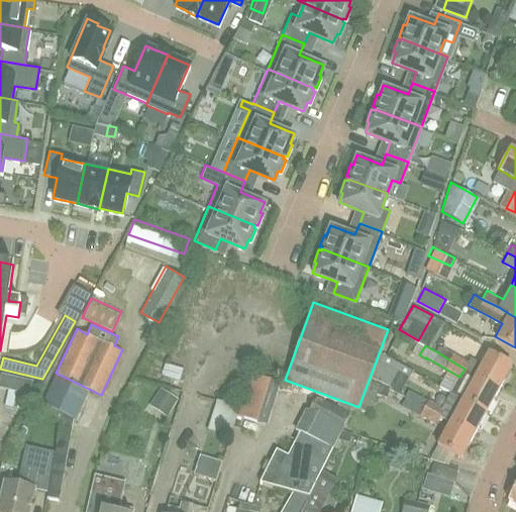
[(512,364),(488,350),(482,362),(470,355),(468,360),(442,345),(438,352),(442,355),(465,369),(475,374),(475,375),(498,388),(512,364)]
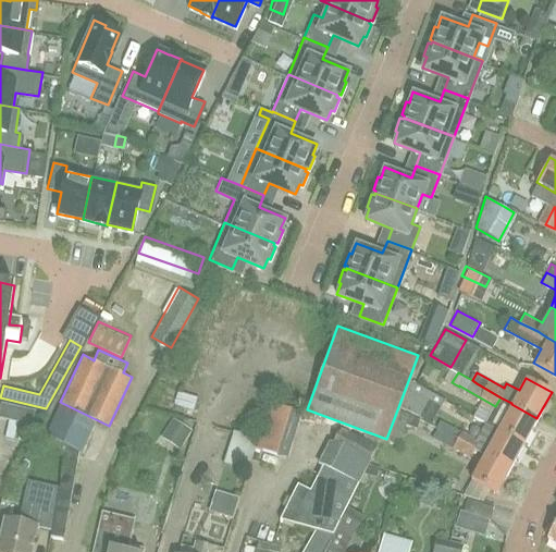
[(173,401),(194,407),(198,394),(177,389),(173,401)]
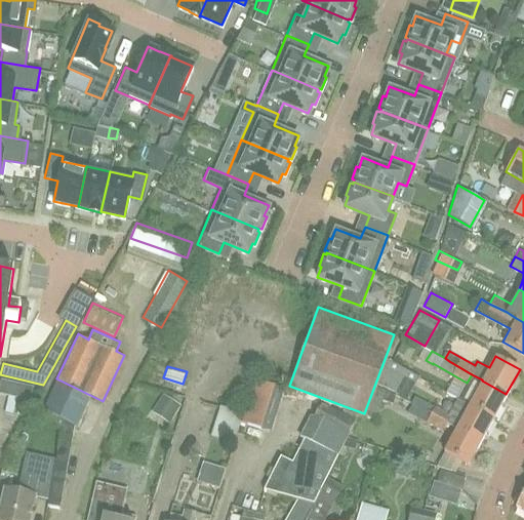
[(396,377),(398,372),(384,366),(376,385),(396,392),(399,393),(403,381),(396,377)]
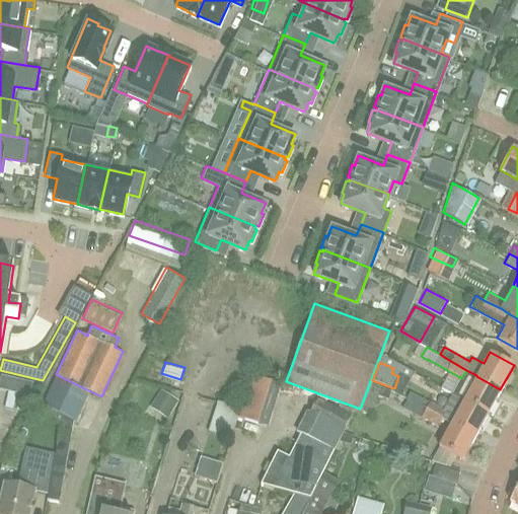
[(236,416),(259,422),(272,380),(249,373),(236,416)]
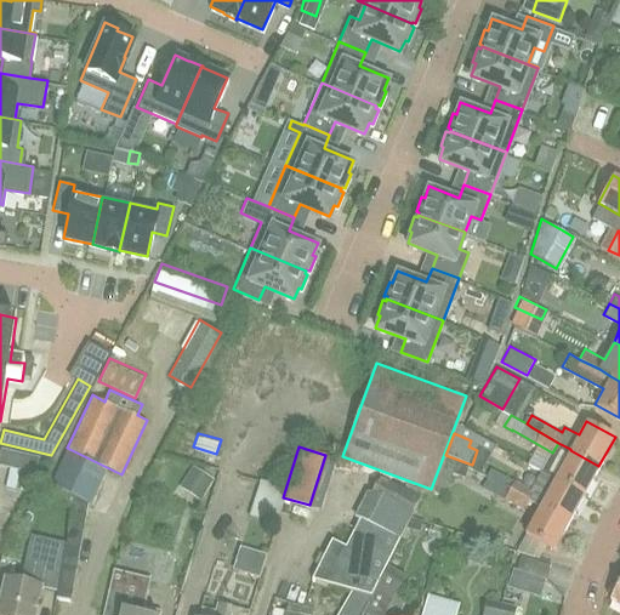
[(40,456),(3,448),(0,455),(0,463),(35,473),(40,456)]
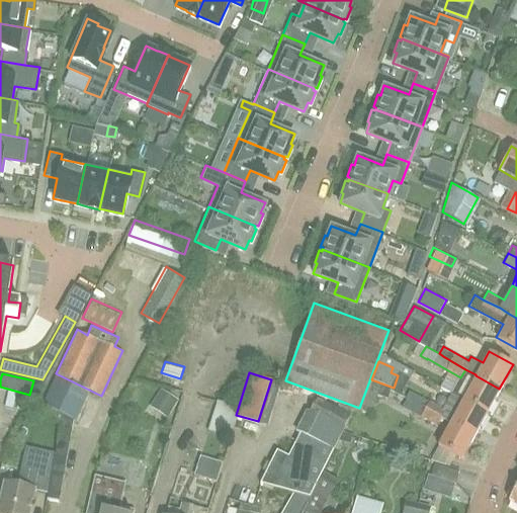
[(487,411),(499,389),(476,375),(463,398),(487,411)]
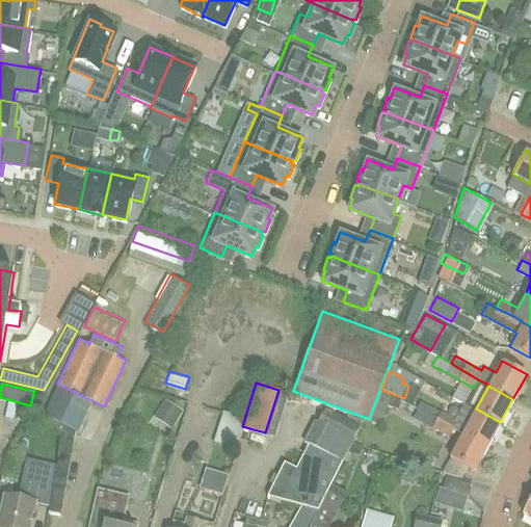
[(387,403),(398,407),(401,397),(381,390),(370,420),(380,423),(387,403)]
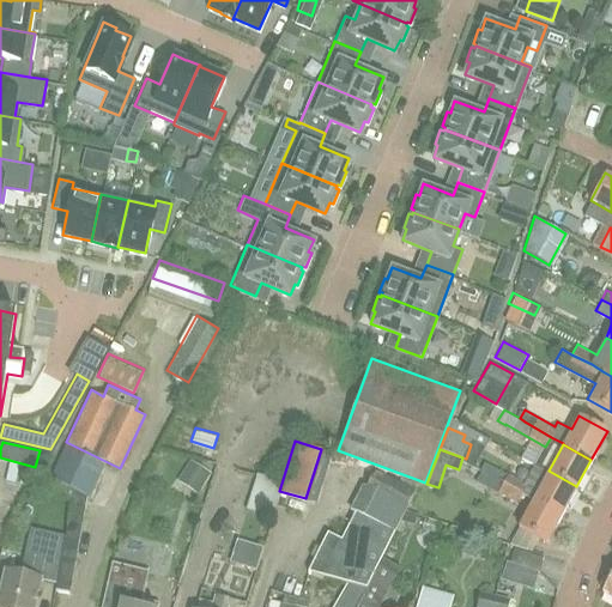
[(561,514),(576,486),(549,471),(533,462),(523,479),(508,471),(502,480),(521,491),(533,498),(561,514)]
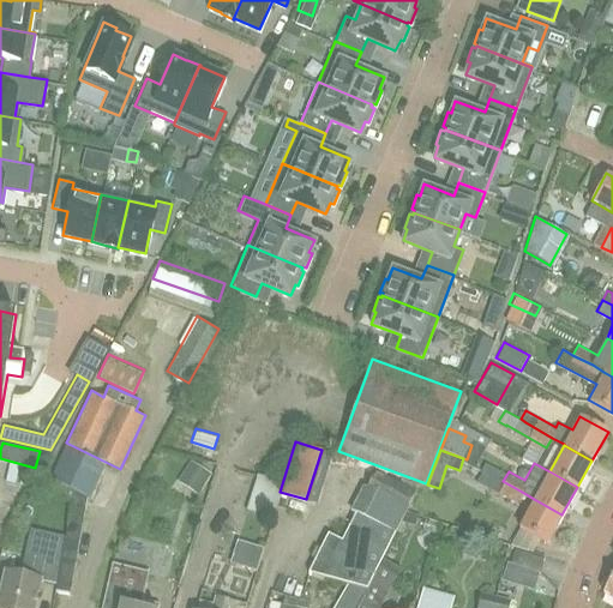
[(522,492),(503,481),(482,470),(476,481),(498,491),(498,492),(517,501),(522,492)]
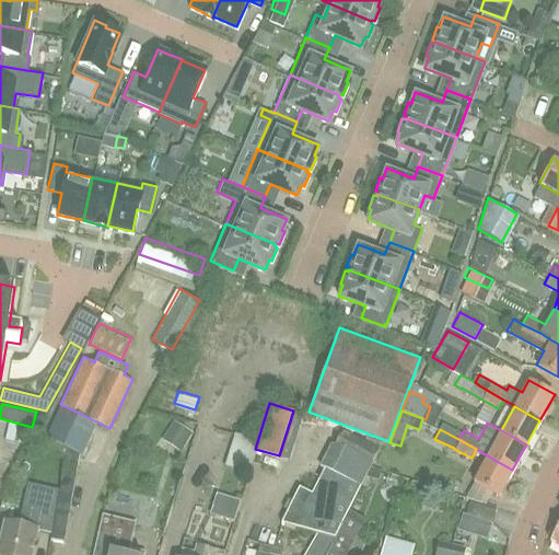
[(319,464),(324,466),(312,490),(299,484),(280,520),(316,531),(335,535),(342,517),(360,484),(377,447),(340,431),(334,442),(330,440),(319,464)]
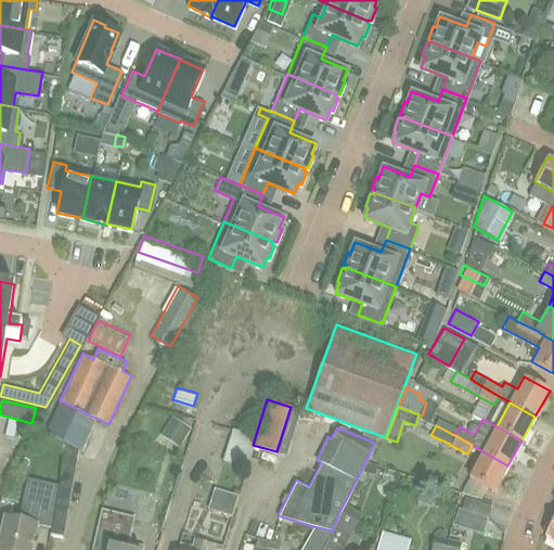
[(494,490),(507,465),(482,451),(469,476),(468,475),(461,490),(481,498),(484,493),(487,486),(494,490)]
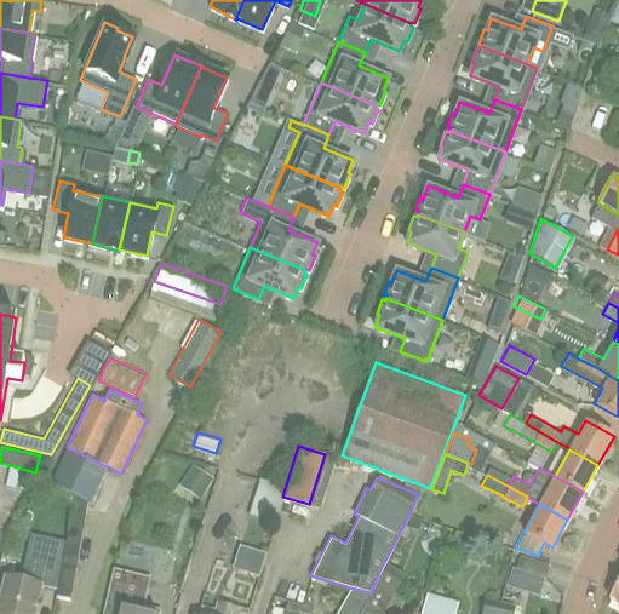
[(0,613),(33,613),(40,585),(56,586),(64,539),(29,532),(21,579),(5,575),(0,598),(0,613)]
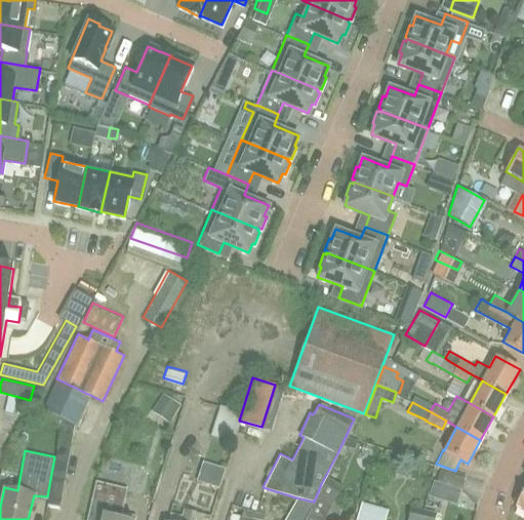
[(202,460),(197,479),(218,485),(226,466),(202,460)]
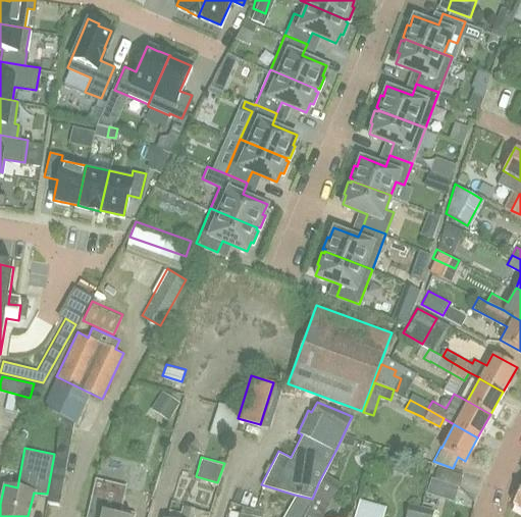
[(436,465),(433,477),(459,484),(462,472),(436,465)]
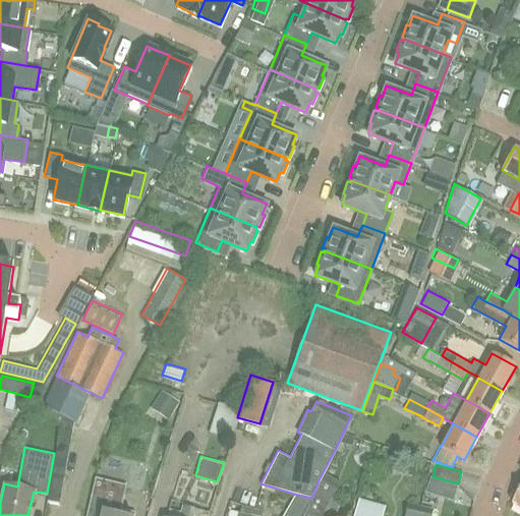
[(132,515),(134,510),(120,507),(125,483),(95,475),(84,515),(132,515)]
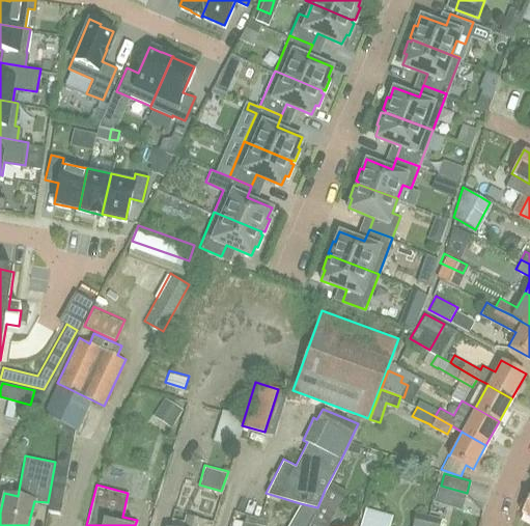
[(324,525),(340,498),(325,490),(317,507),(306,525),(324,525)]
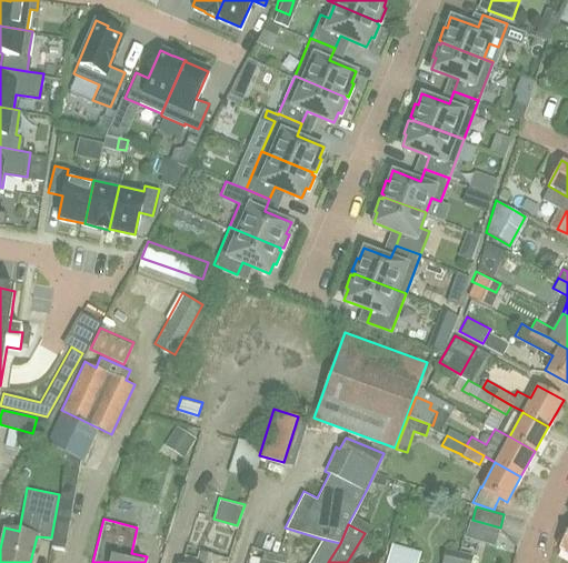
[(567,552),(567,528),(558,546),(567,552)]
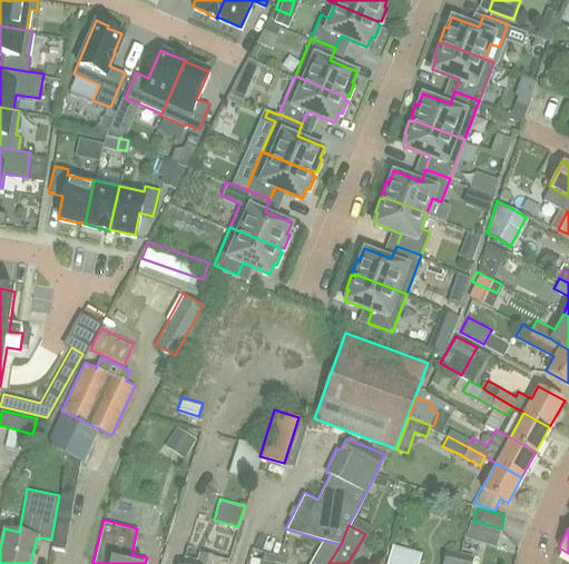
[(329,563),(341,544),(322,540),(307,563),(329,563)]
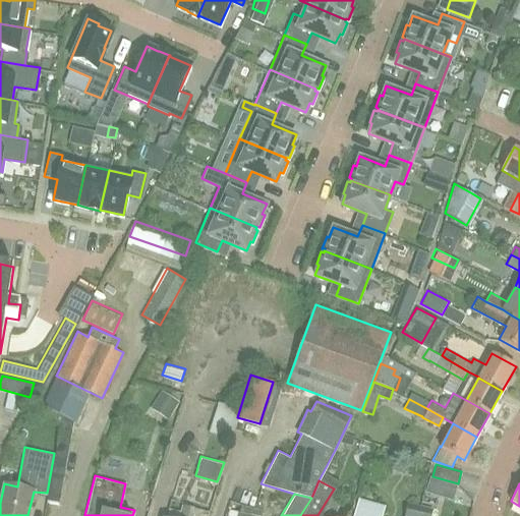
[(352,515),(381,515),(385,503),(358,496),(352,515)]
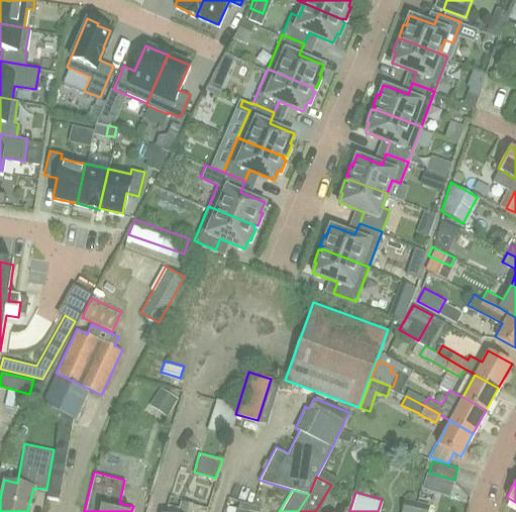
[(413,511),(416,500),(404,497),(400,511),(413,511)]
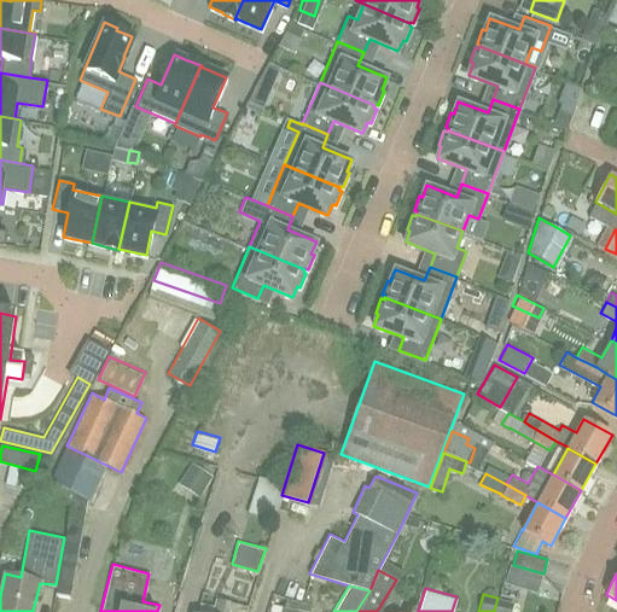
[(244,611),(248,604),(215,595),(211,611),(244,611)]
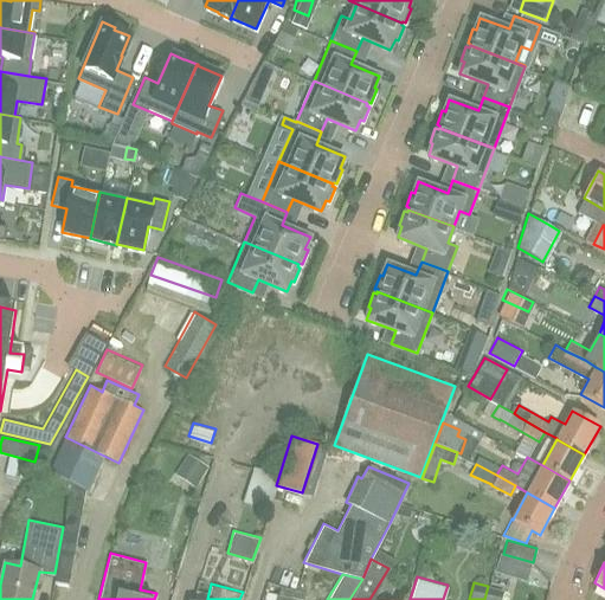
[(289,599),(293,587),(280,585),(275,599),(289,599)]
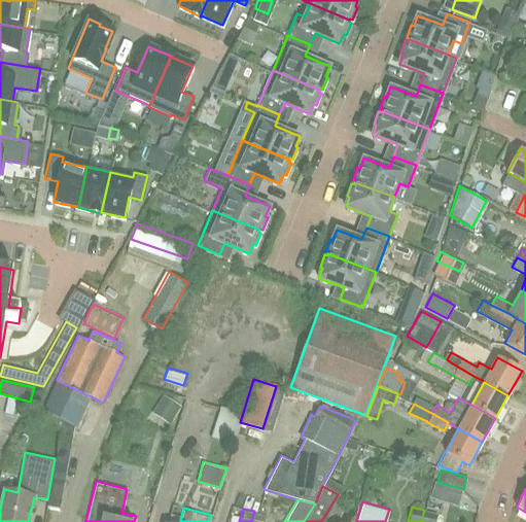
[(435,521),(437,513),(424,510),(421,521),(435,521)]
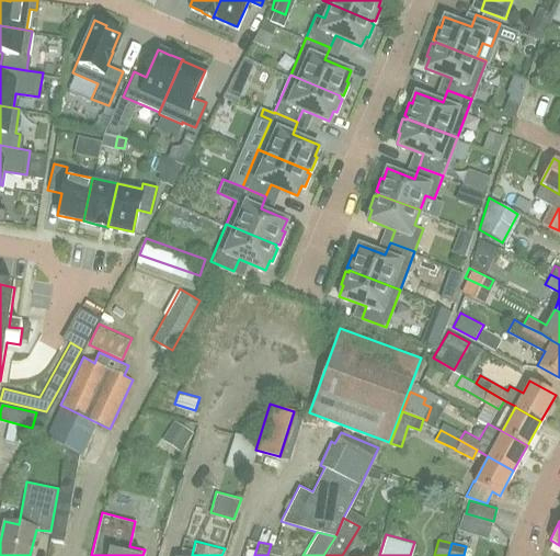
[(278,555),(282,546),(271,544),(267,555),(278,555)]
